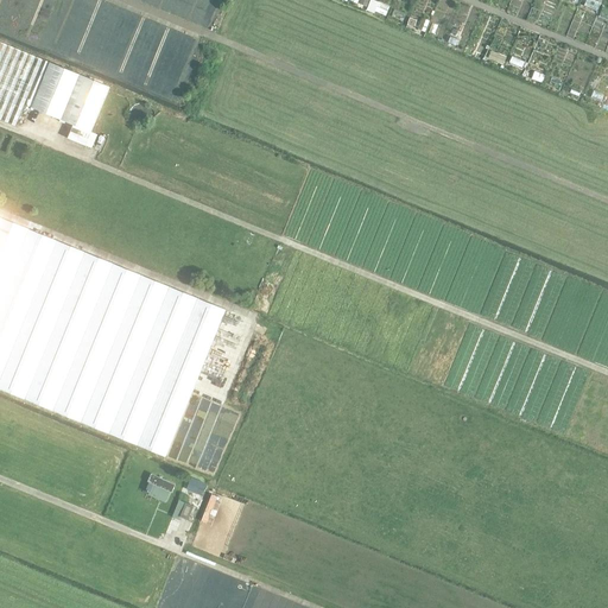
[(371,0),(368,7),(387,16),(391,5),(379,0),(371,0)]
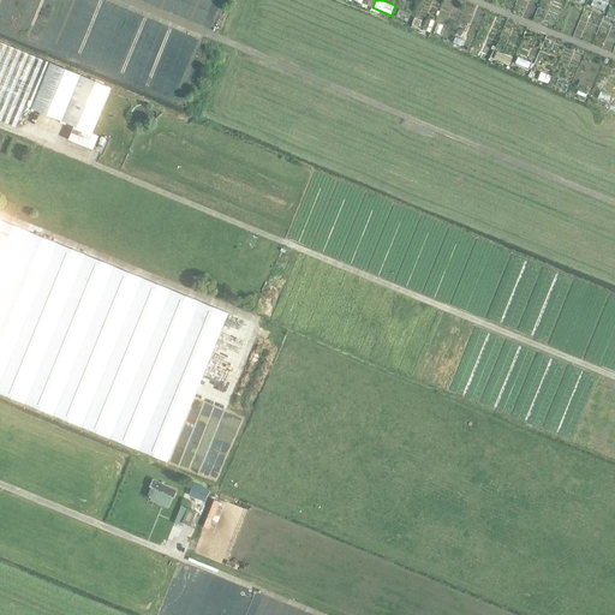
[(45,60),(0,42),(0,120),(17,129),(27,106),(45,60)]
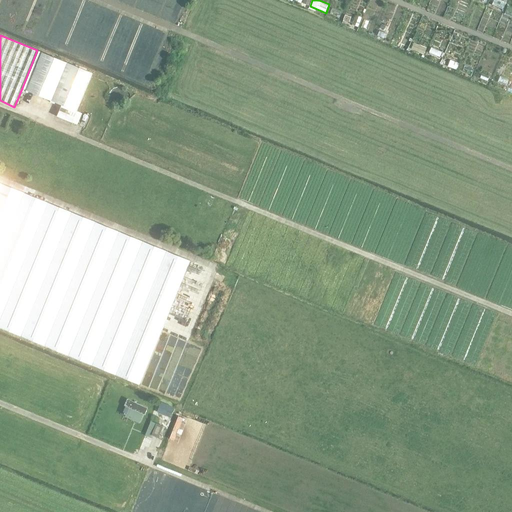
[(424,53),(426,46),(414,42),(412,49),(424,53)]
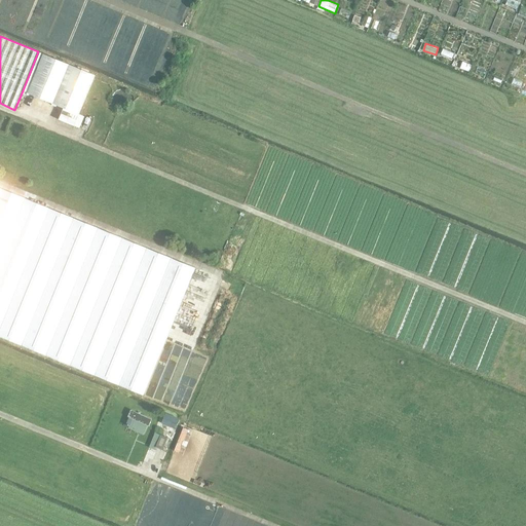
[(74,126),(96,75),(38,51),(23,90),(65,108),(60,120),(74,126)]
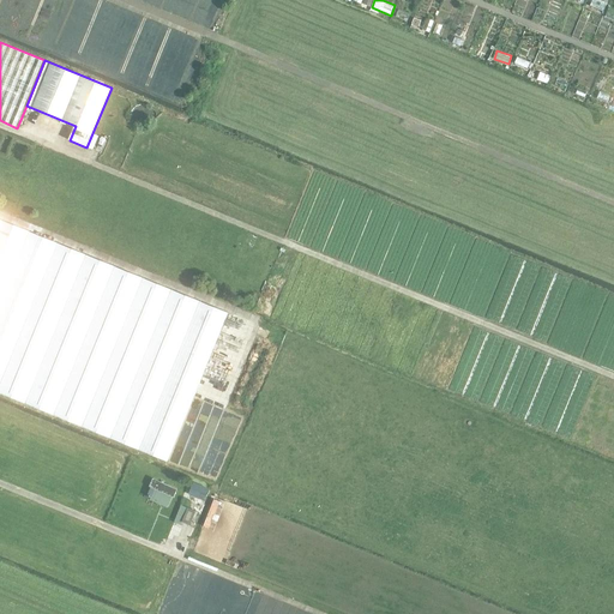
[(0,392),(168,462),(228,313),(0,220),(0,392)]
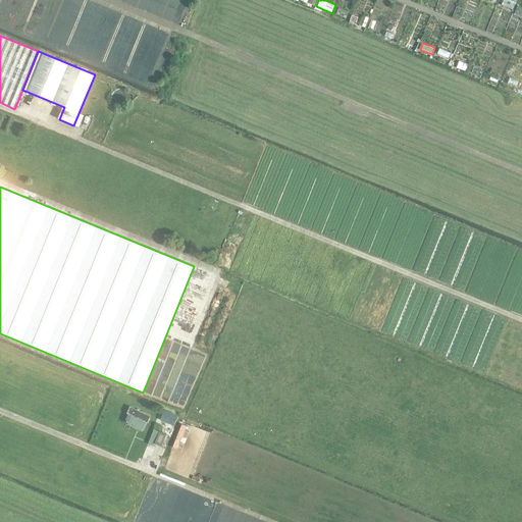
[(129,406),(124,423),(145,429),(151,413),(129,406)]
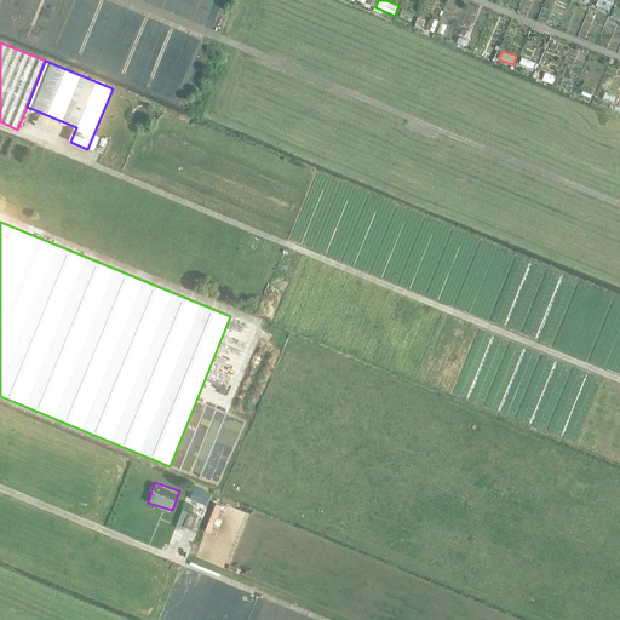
[(195,487),(191,498),(206,504),(211,493),(195,487)]
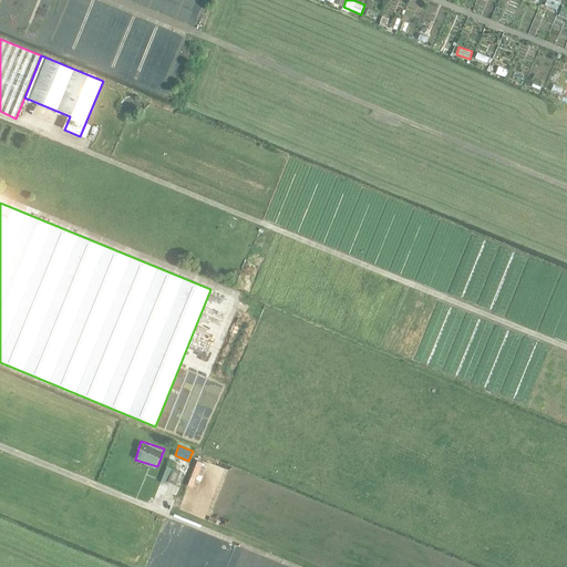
[(173,470),(168,482),(176,485),(181,472),(173,470)]
